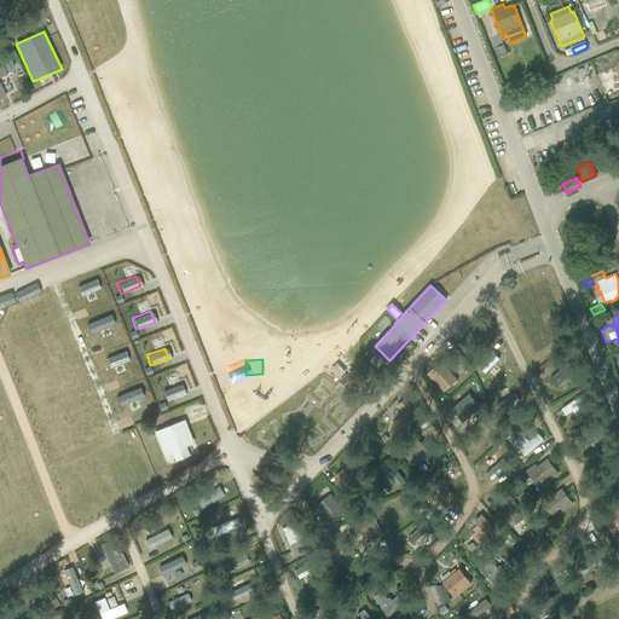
[(437,360),(424,374),(444,391),(456,379),(437,360)]
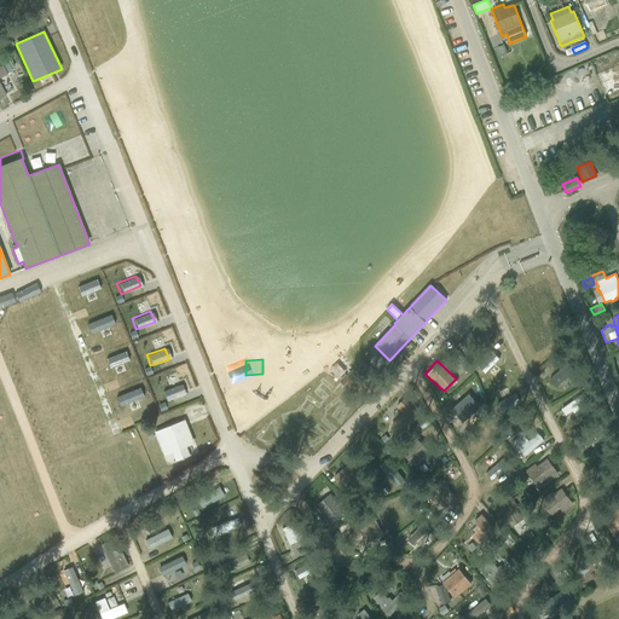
[(568,364),(549,381),(556,388),(568,377),(576,385),(582,379),(568,364)]
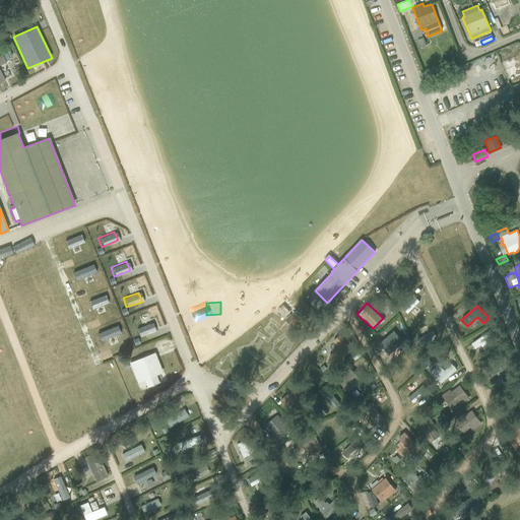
[(151,323),(135,327),(137,336),(153,332),(151,323)]
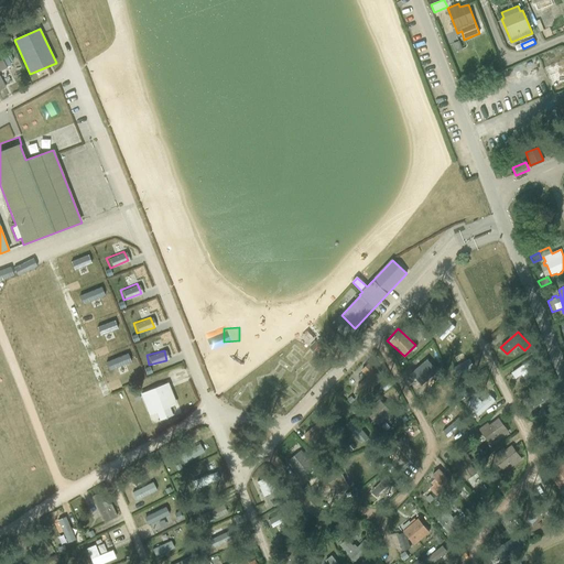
[(364,392),(376,378),(364,367),(351,381),(364,392)]
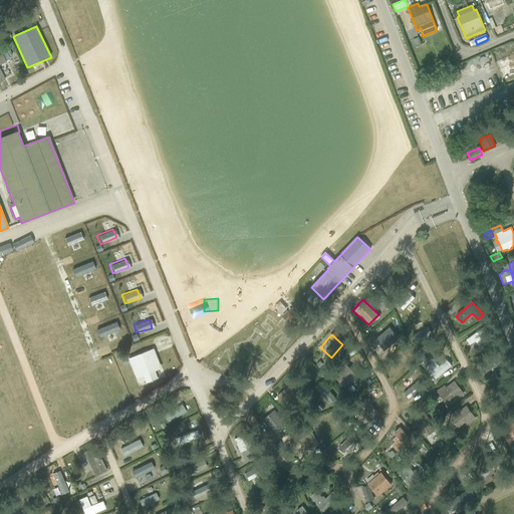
[(153,348),(127,358),(136,378),(142,376),(146,383),(158,378),(155,371),(161,368),(153,348)]
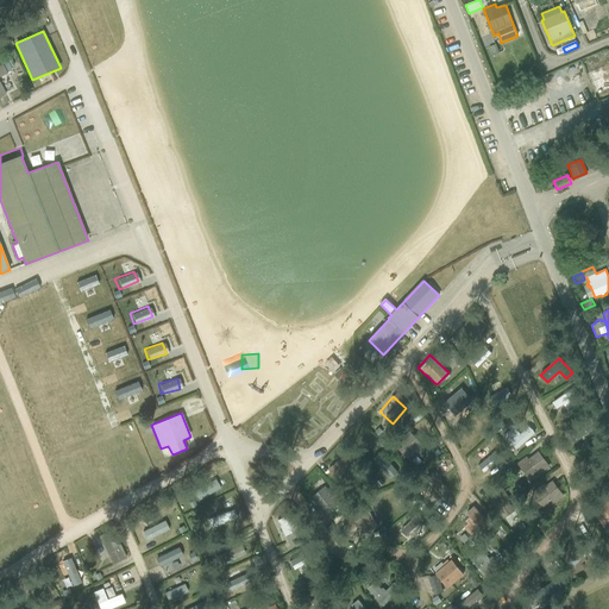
[(527,422),(506,435),(514,450),(535,435),(527,422)]
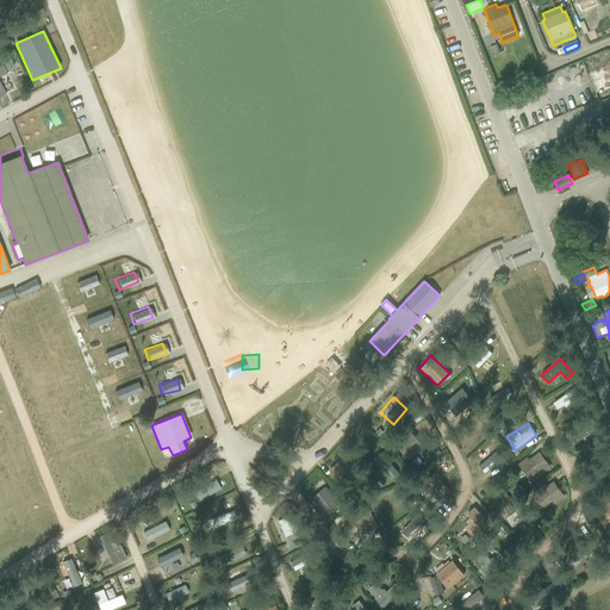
[(397,448),(411,458),(421,443),(405,434),(397,448)]
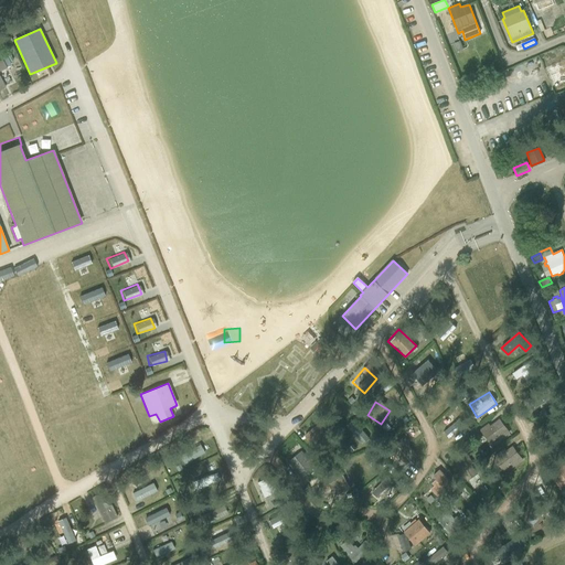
[(480,427),(488,445),(509,437),(502,418),(480,427)]
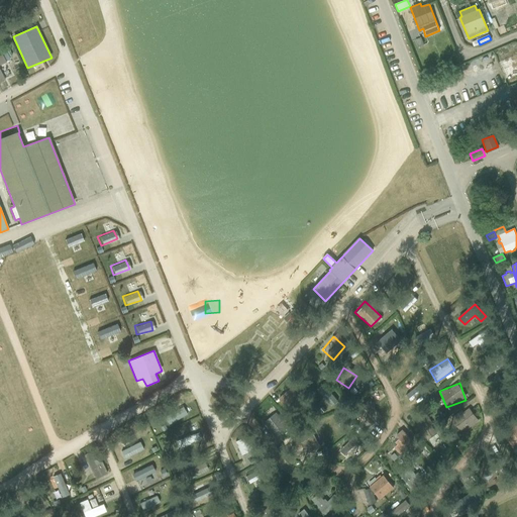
[(184,406),(151,422),(156,429),(163,426),(164,427),(188,414),(184,406)]
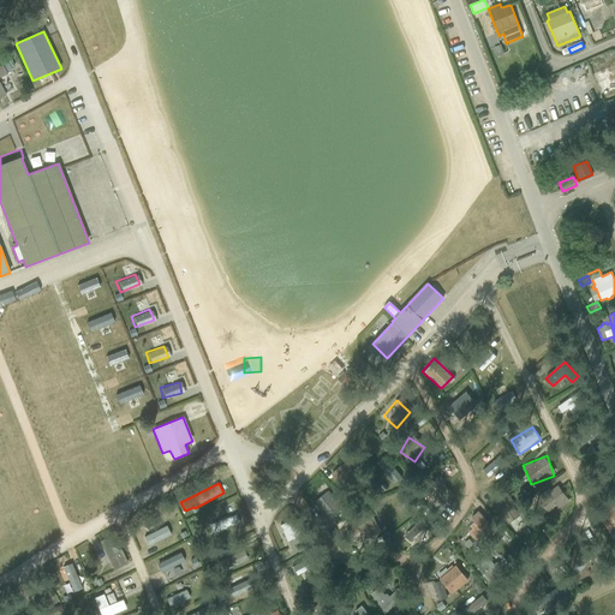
[(364,541),(381,531),(370,512),(353,521),(364,541)]
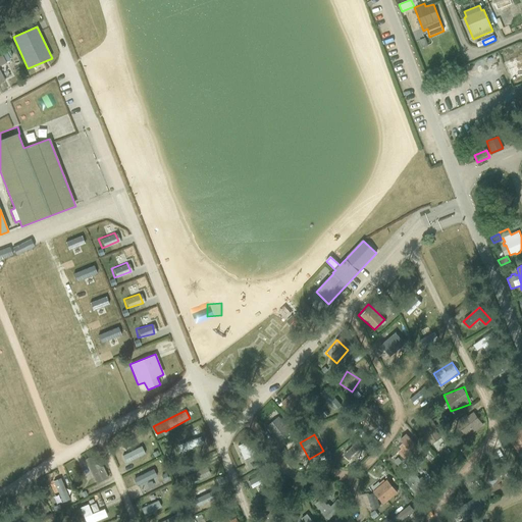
[(179,451),(202,447),(201,437),(177,442),(179,451)]
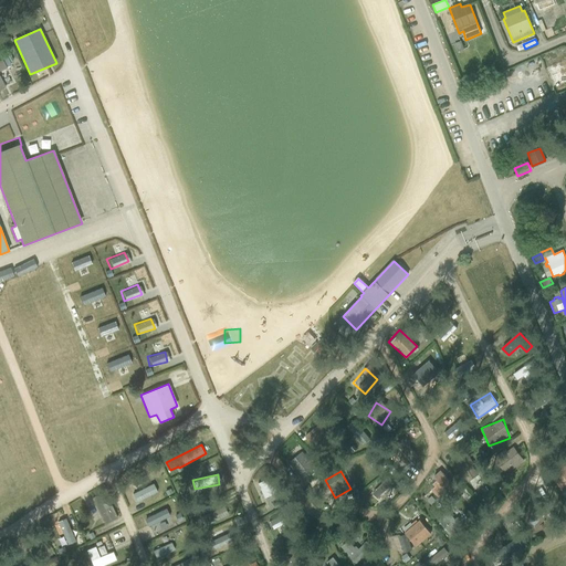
[(136,502),(159,491),(155,482),(132,493),(136,502)]
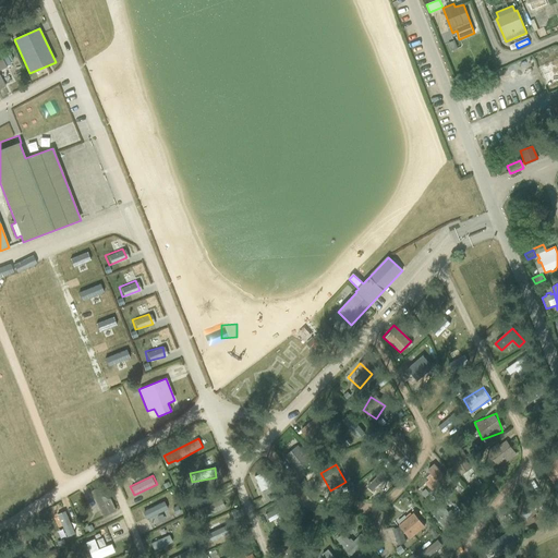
[(110,498),(109,499),(101,497),(97,487),(91,492),(102,518),(116,511),(110,498)]
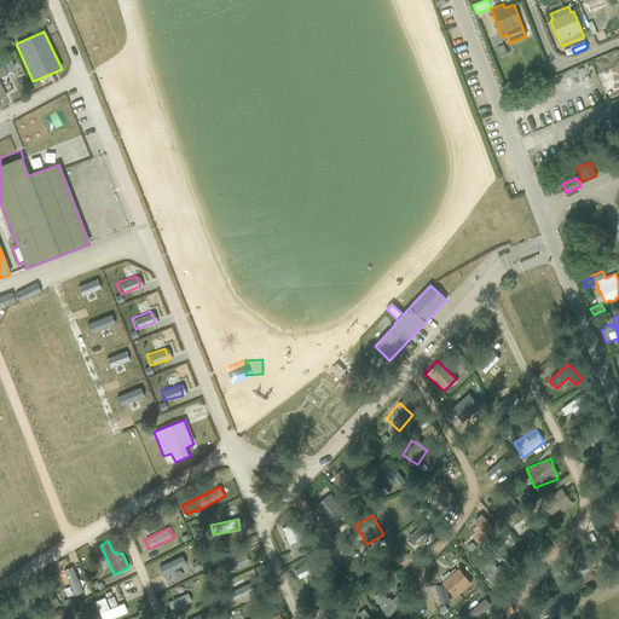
[(244,553),(223,563),(227,573),(249,563),(244,553)]
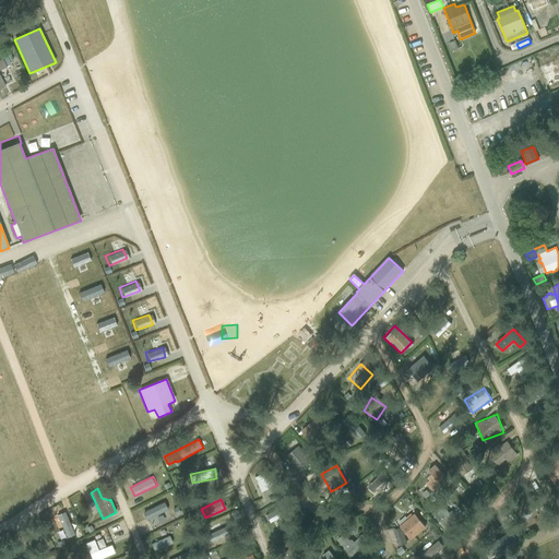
[(416,512),(406,515),(408,522),(393,527),(401,546),(408,543),(407,537),(424,531),(416,512)]
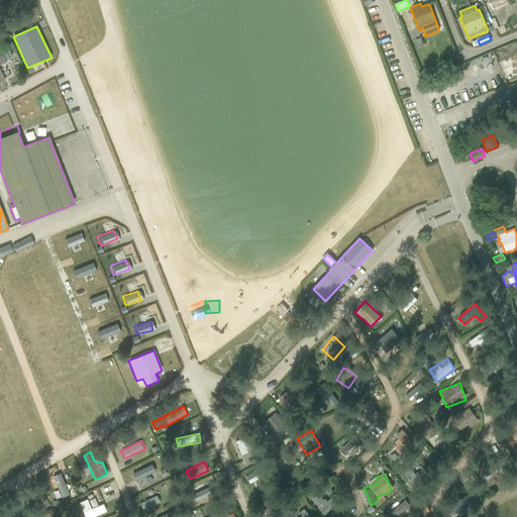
[(45,478),(55,499),(62,496),(53,475),(45,478)]
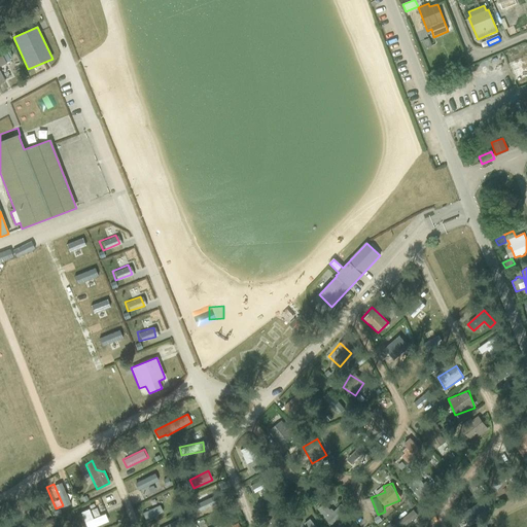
[(318,526),(309,518),(300,526),(318,526)]
